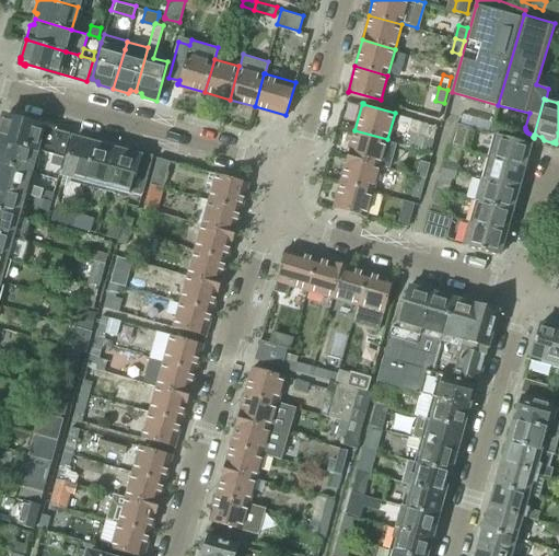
[(0,137),(1,138),(1,139),(37,148),(53,152),(65,155),(71,131),(58,128),(10,115),(10,114),(9,114),(9,115),(4,114),(3,117),(2,117),(2,118),(3,119),(0,130),(0,137)]
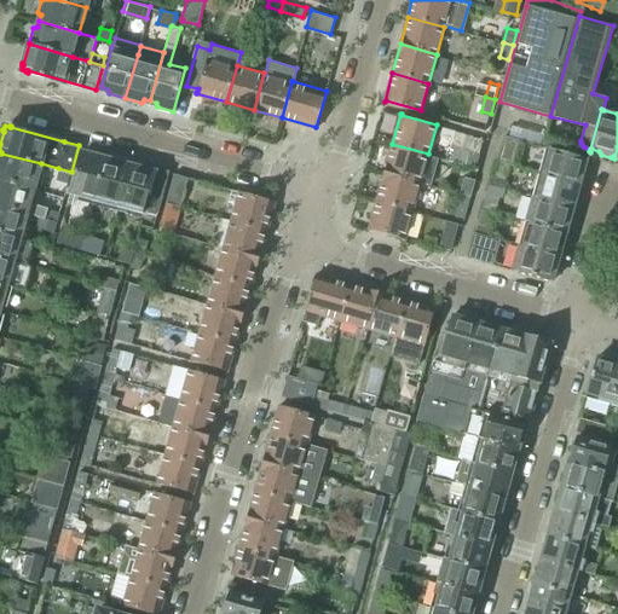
[(456,131),(452,144),(469,149),(479,150),(483,138),(456,131)]
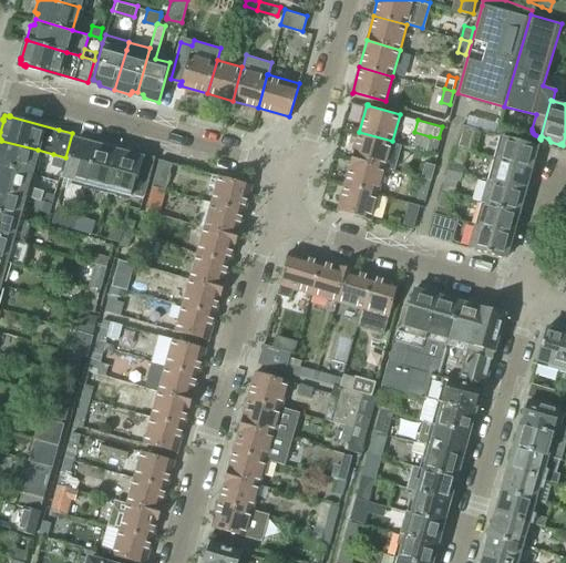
[(463,124),(455,145),(470,150),(476,128),(463,124)]
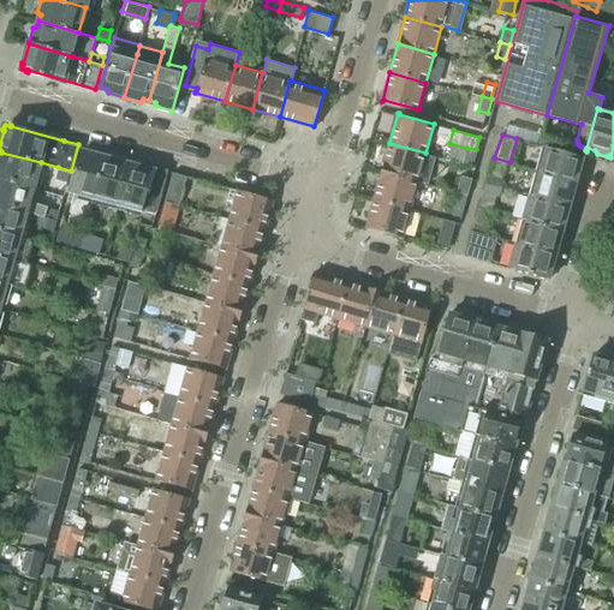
[(389,143),(382,171),(418,180),(428,183),(435,155),(425,153),(389,143)]
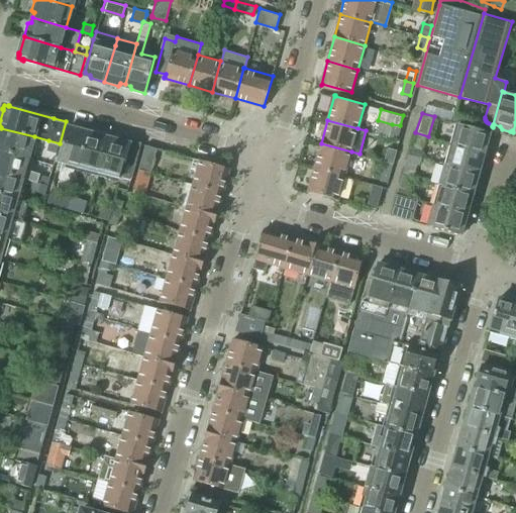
[(377,120),(376,126),(374,132),(397,138),(400,125),(392,124),(378,120),(377,120)]
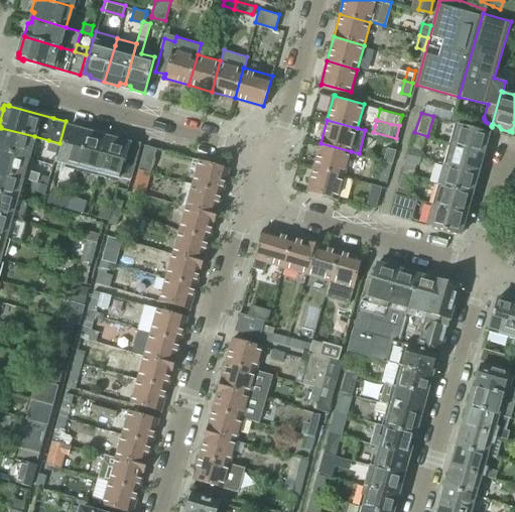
[(456,122),(449,143),(485,152),(484,150),(486,150),(488,141),(487,139),(489,132),(491,132),(456,122)]
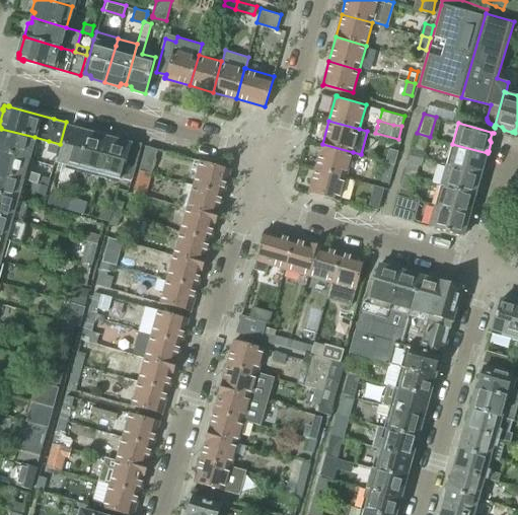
[(60,160),(80,165),(90,129),(76,125),(74,127),(74,128),(69,126),(60,160)]
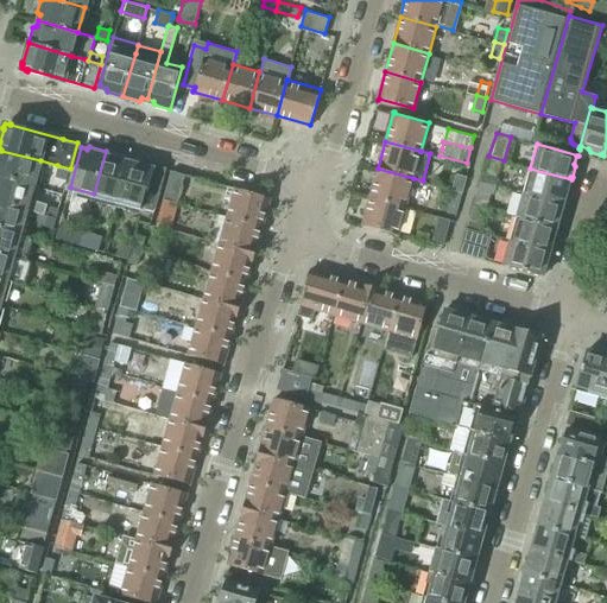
[(0,175),(33,185),(40,160),(1,151),(0,156),(0,154),(0,175)]
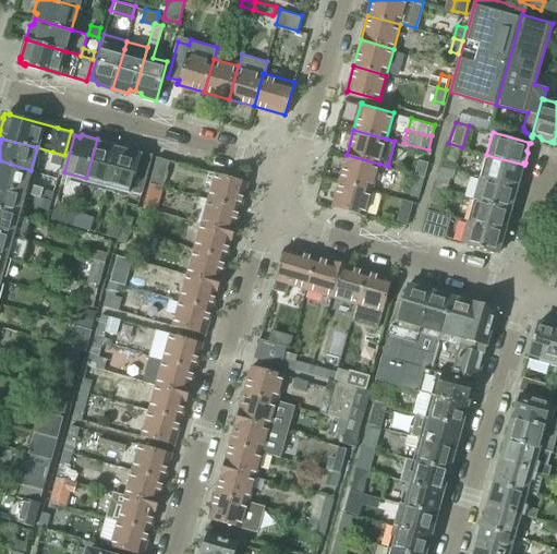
[(97,139),(86,178),(99,182),(98,187),(107,189),(118,147),(112,146),(112,145),(111,142),(97,139)]
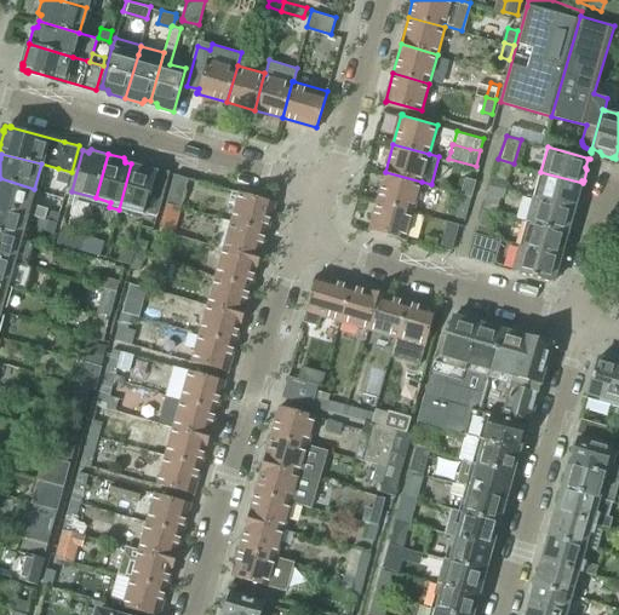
[(131,164),(119,210),(127,212),(130,207),(144,212),(158,167),(156,167),(139,162),(138,165),(131,164)]
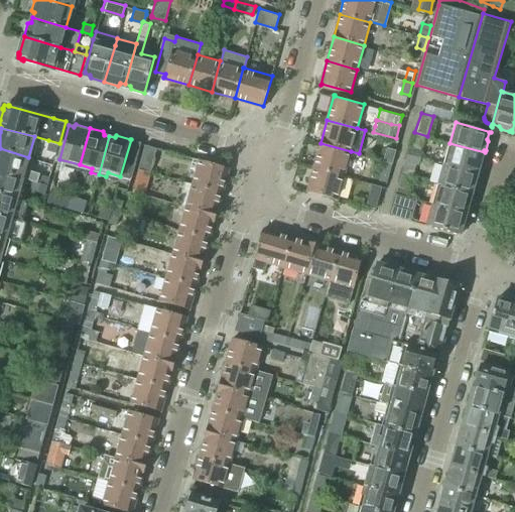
[(131,139),(120,176),(130,178),(131,178),(136,160),(137,159),(136,159),(141,142),(131,139)]
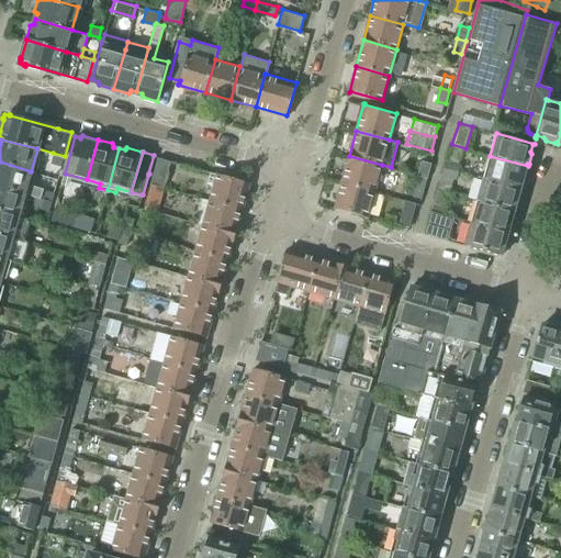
[(51,162),(62,165),(63,165),(65,156),(53,153),(51,162)]
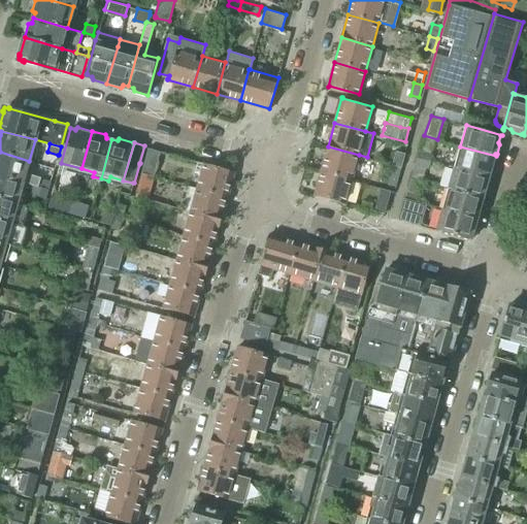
[(149,146),(141,172),(153,174),(160,150),(149,146)]
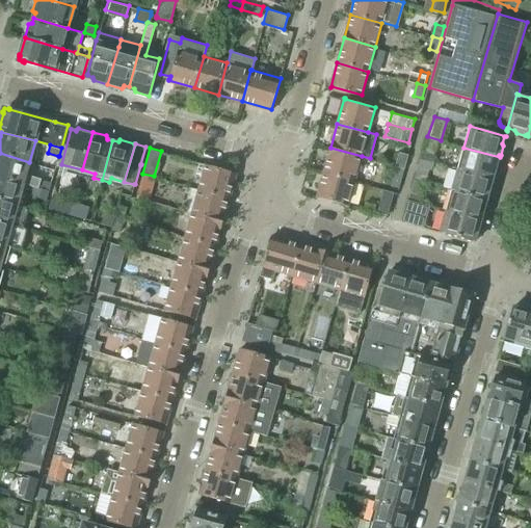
[(330,148),(323,172),(355,180),(362,156),(330,148)]
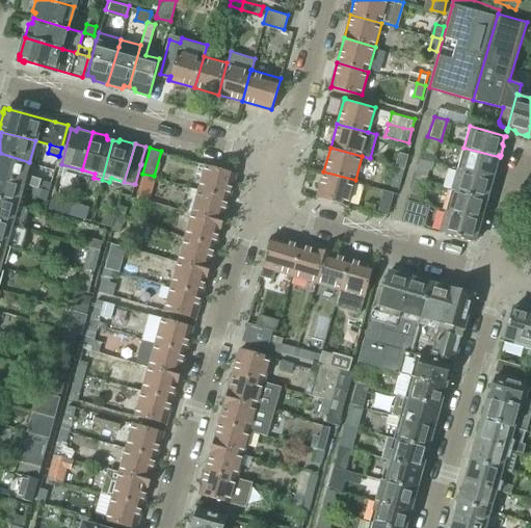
[(463,148),(457,168),(493,178),(495,170),(497,169),(499,160),(498,158),(500,157),(463,148)]
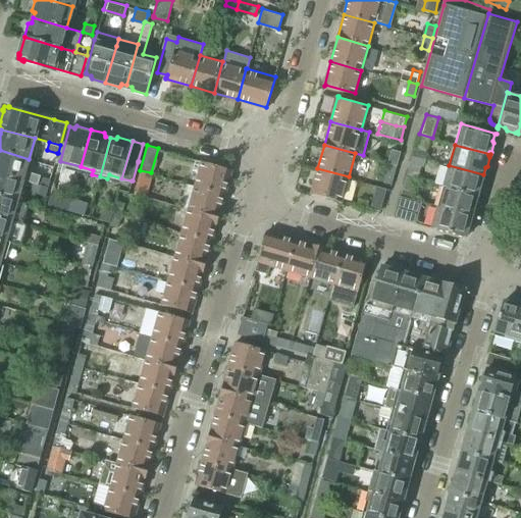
[(415,148),(413,155),(426,158),(427,152),(415,148)]
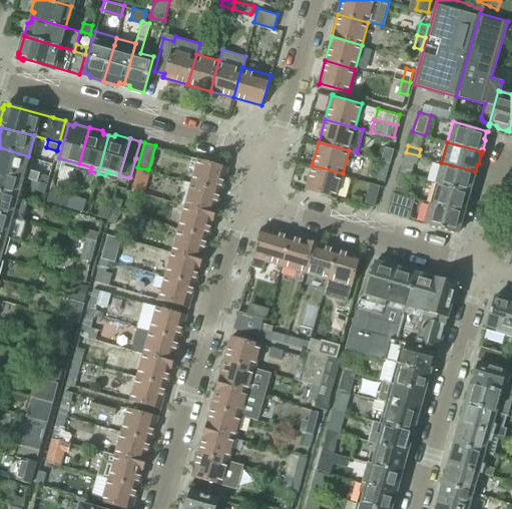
[(386,146),(382,161),(389,164),(394,149),(386,146)]
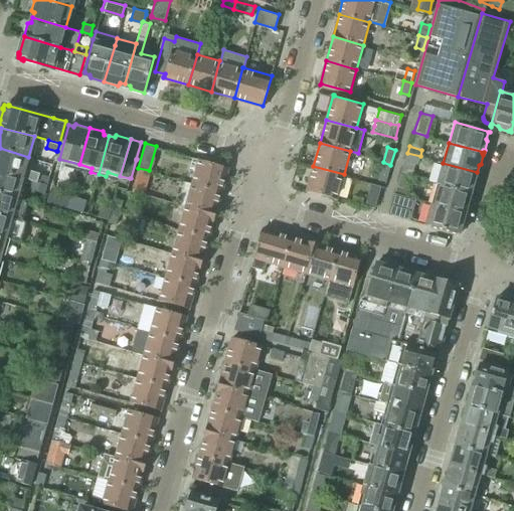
[(0,169),(23,176),(47,183),(49,176),(25,169),(28,157),(0,148),(0,169)]
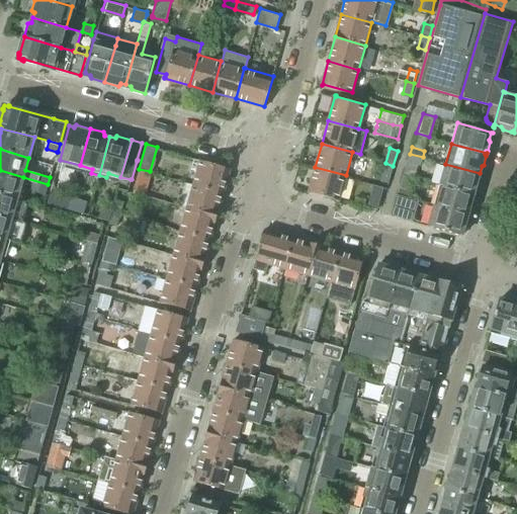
[(410,154),(408,161),(421,164),(423,157),(410,154)]
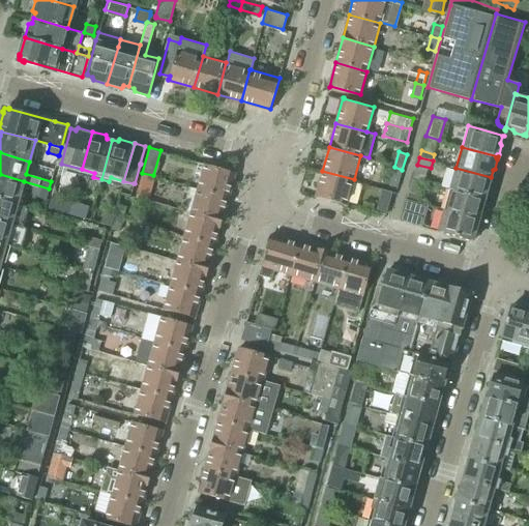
[(202,173),(198,188),(229,197),(236,171),(235,171),(235,172),(199,162),(196,172),(202,173)]
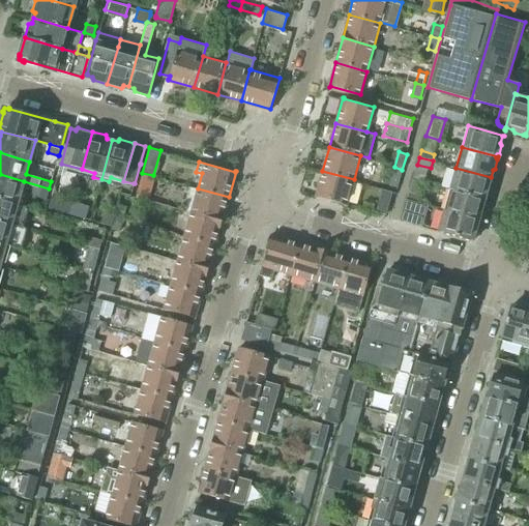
[(402,170),(394,167),(389,183),(398,185),(402,170)]
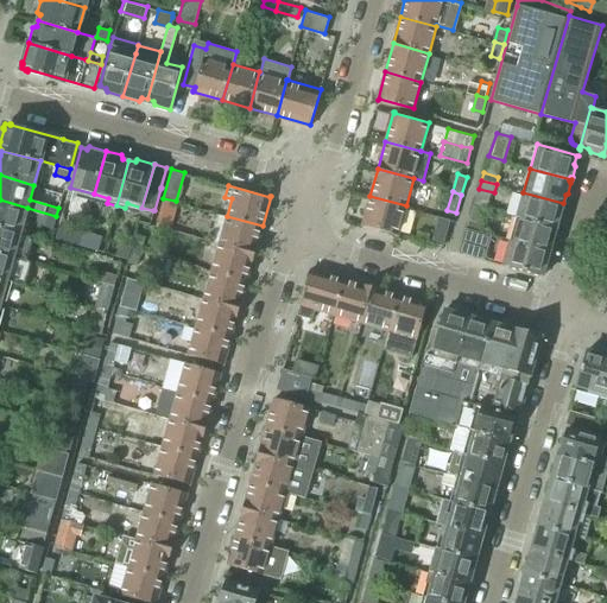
[(523,192),(517,216),(558,227),(557,224),(560,223),(562,214),(561,211),(563,203),(523,192)]
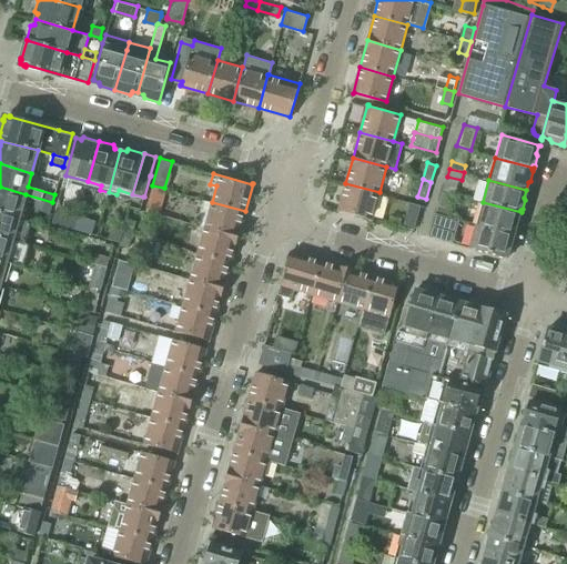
[(380,192),(345,183),(338,209),(340,209),(338,210),(340,211),(341,210),(372,219),(380,192)]
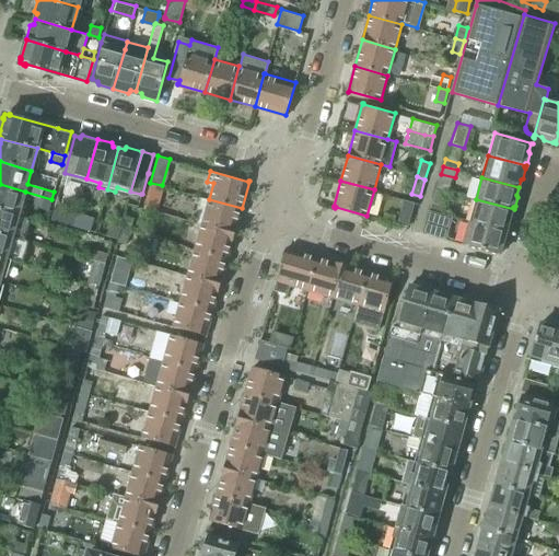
[(150,182),(147,197),(143,207),(155,210),(156,206),(159,207),(165,186),(162,185),(150,183),(150,182)]
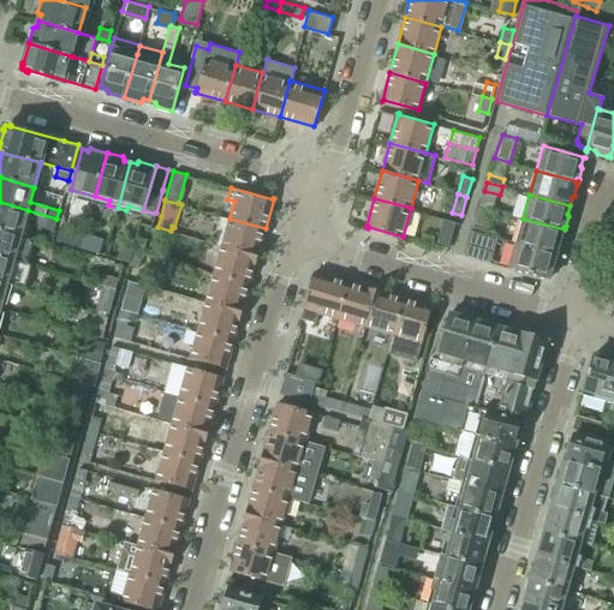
[(0,229),(21,235),(21,234),(28,210),(0,202),(0,229)]
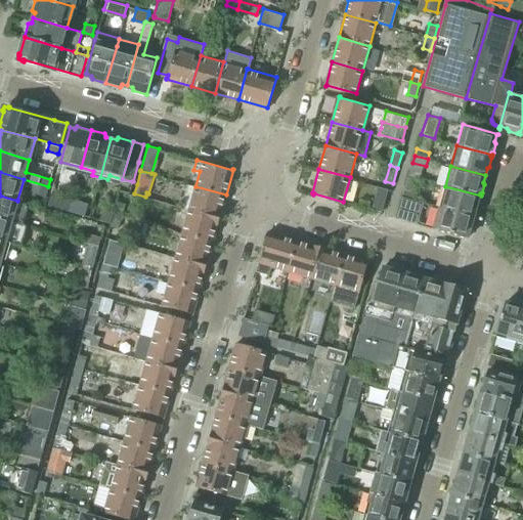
[(408,176),(402,197),(409,198),(413,181),(418,182),(419,178),(408,176)]
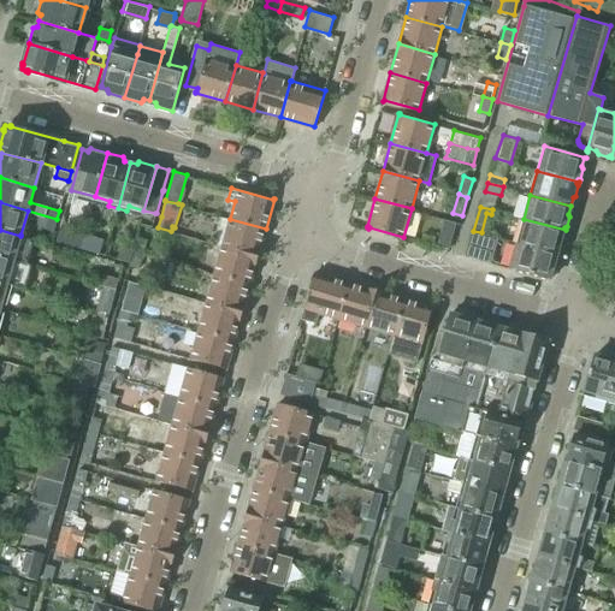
[(266,229),(230,219),(220,215),(213,243),(223,245),(259,255),(266,229)]
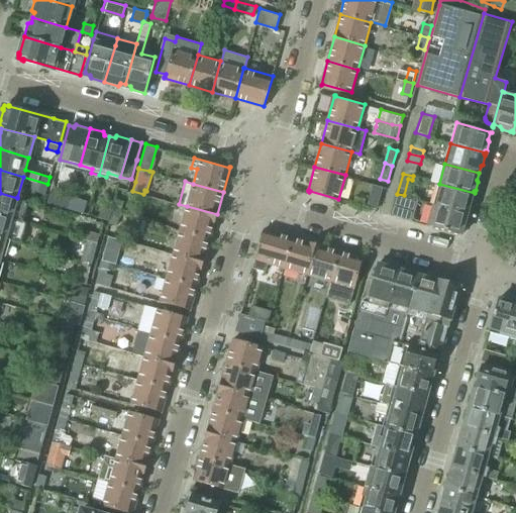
[(439,184),(433,204),(468,213),(470,206),(472,205),(474,197),(473,194),(475,193),(439,184)]
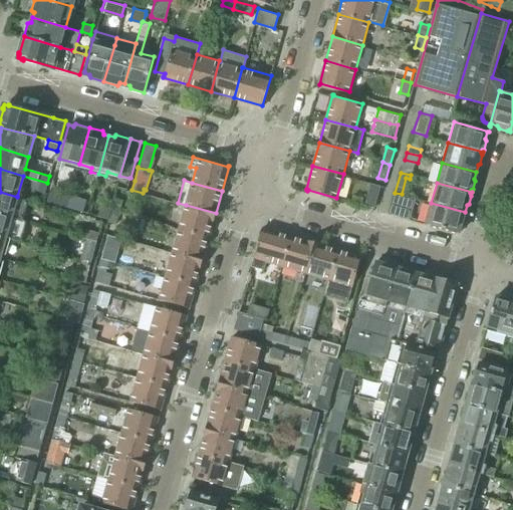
[(69,197),(50,191),(49,191),(46,201),(67,207),(69,197)]
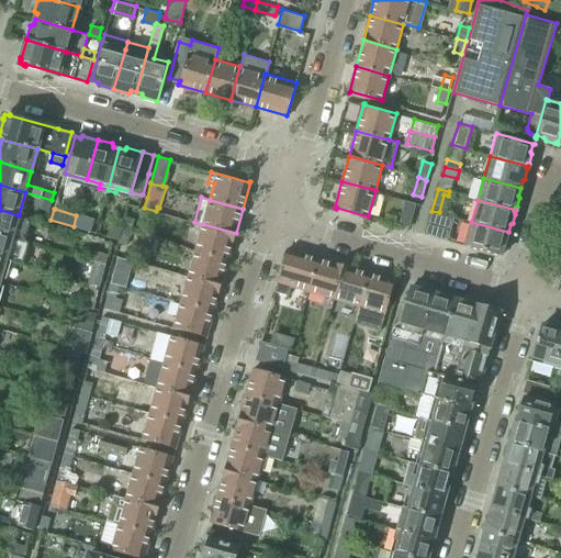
[(0,210),(0,233),(25,241),(32,219),(19,214),(19,215),(0,210)]
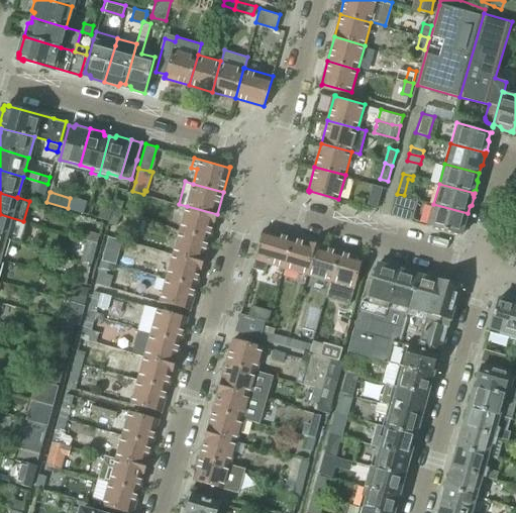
[(400,216),(412,220),(418,199),(404,195),(397,194),(396,193),(390,214),(391,214),(392,213),(400,216)]
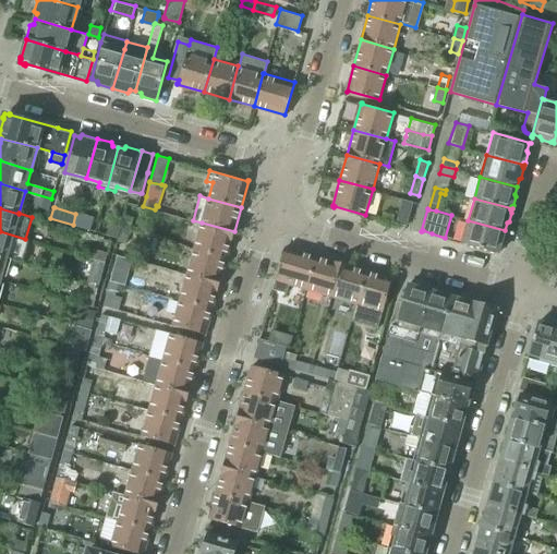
[(406,223),(409,212),(401,209),(398,220),(406,223)]
